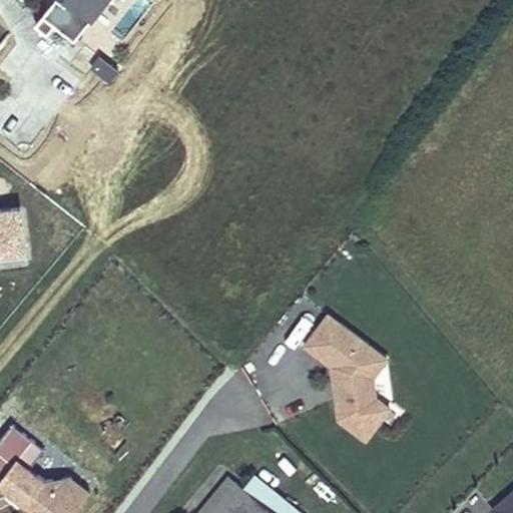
[(55,0),(37,24),(49,34),(56,24),(76,39),(106,0),(55,0)]
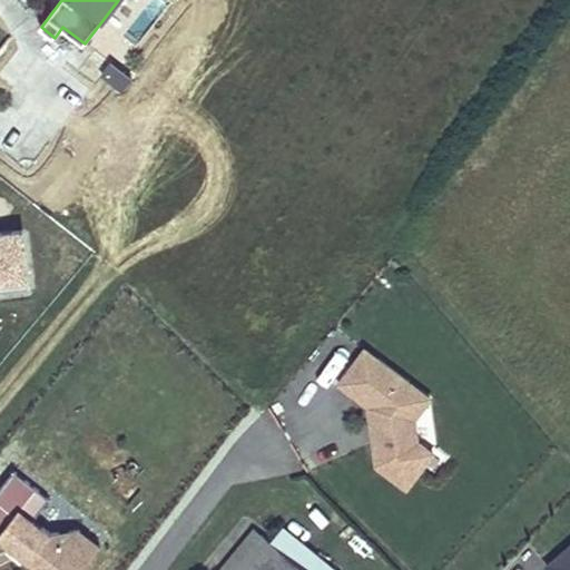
[(133,80),(111,64),(102,75),(124,91),(133,80)]
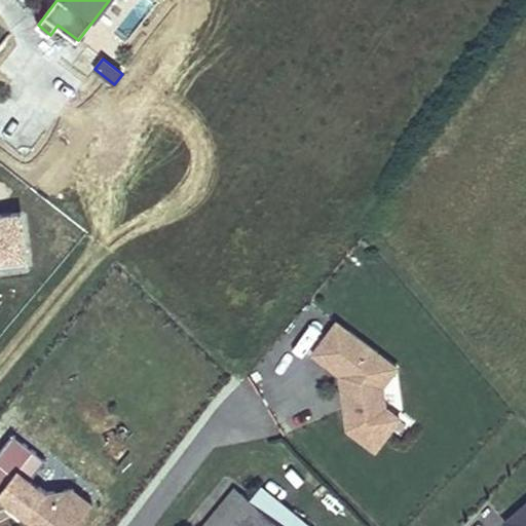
[(0,211),(0,267),(29,267),(28,211),(0,211)]
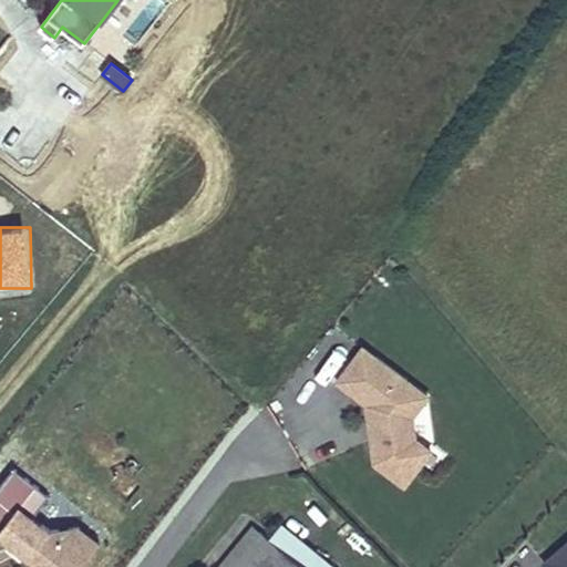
[(409,428),(434,395),(362,339),(330,380),(380,419),(358,447),(405,485),(435,449),(409,428)]
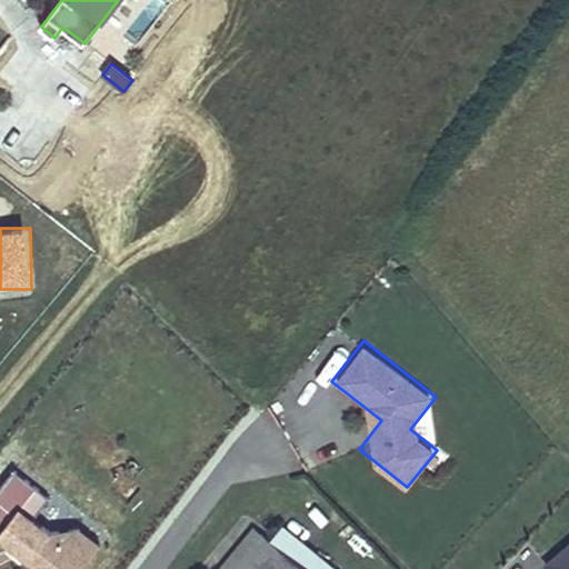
[(46,498),(13,471),(0,488),(0,536),(41,568),(80,568),(100,545),(79,528),(49,529),(32,515),(46,498)]
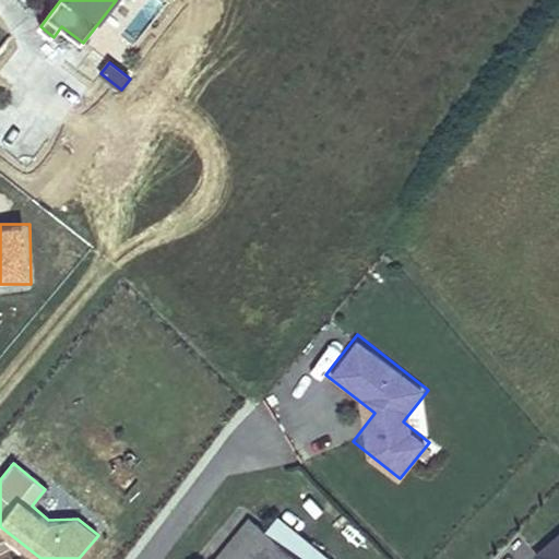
[(265,533),(297,558),(326,558),(277,518),(265,533)]
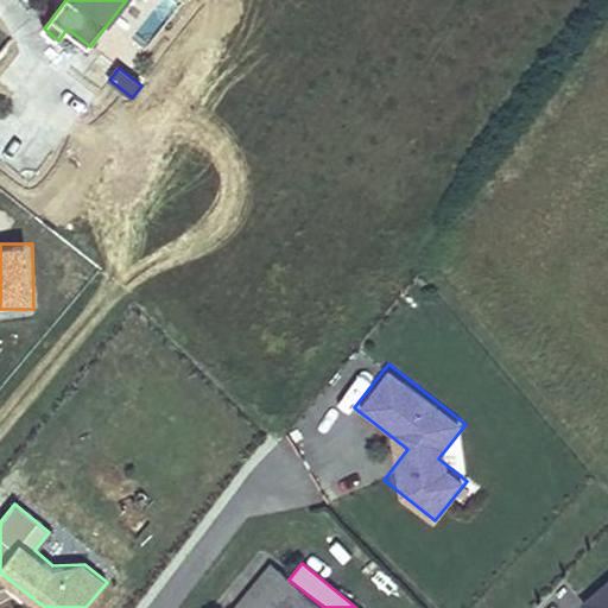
[(272,565),(235,607),(323,607),(289,580),(272,565)]
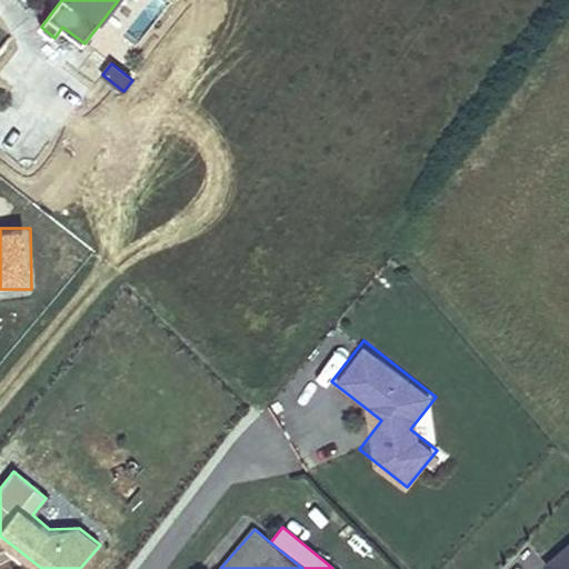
[(568,568),(568,543),(542,567),(543,568),(568,568)]
